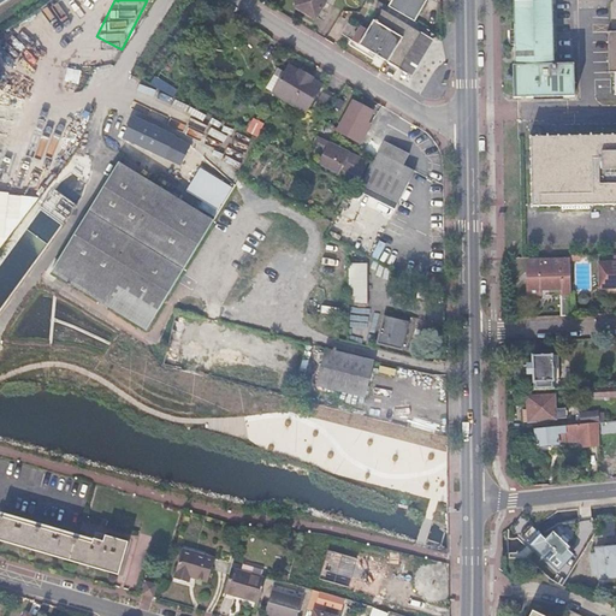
[(326,0),(298,0),(295,7),(317,19),(326,0)]
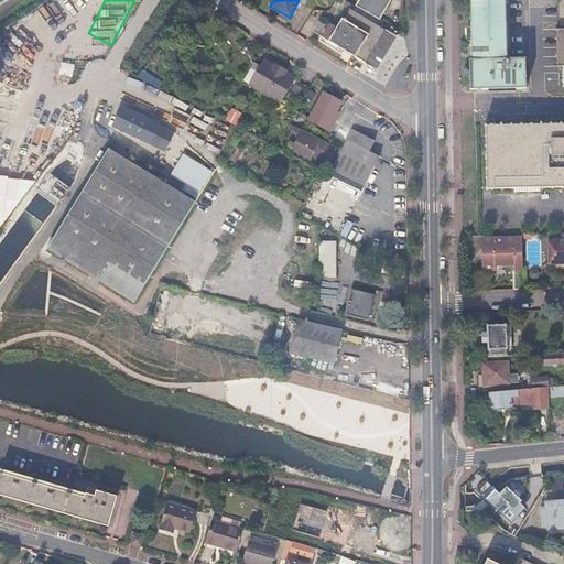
[(357,0),(359,1),(357,6),(380,19),(390,0),(357,0)]
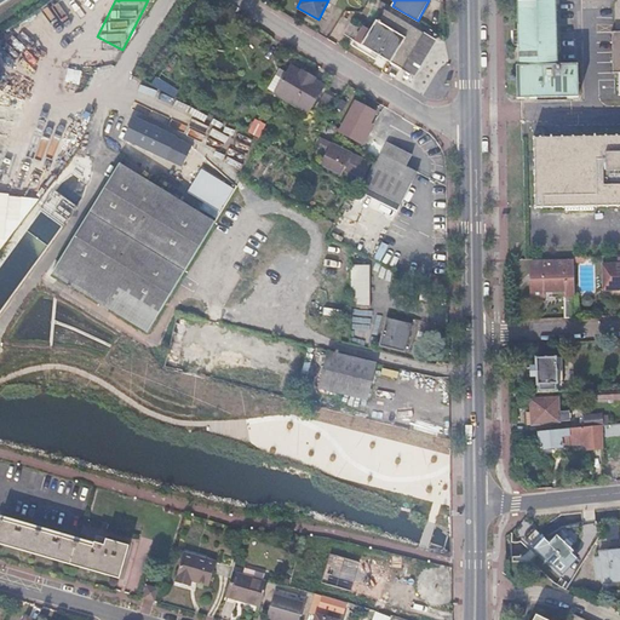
[(510,0),(514,97),(521,97),(572,96),(572,64),(551,64),(549,0),(510,0)]
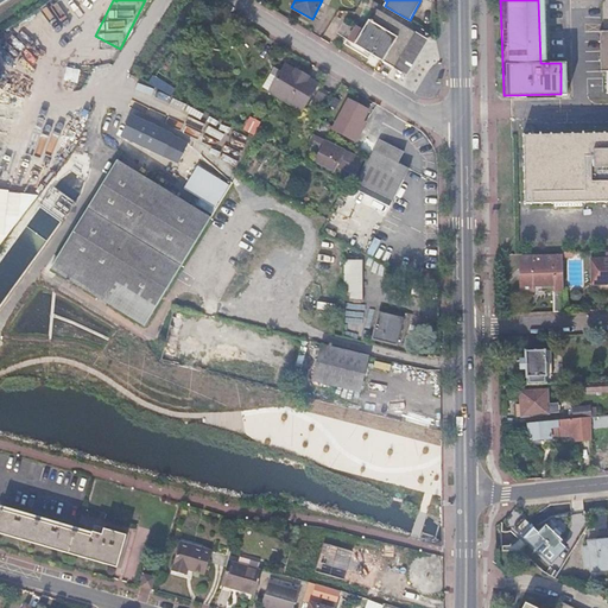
[(362,32),(356,29),(348,42),(392,67),(412,31),(410,29),(413,23),(410,20),(385,6),(381,4),(371,21),(368,20),(362,32)]
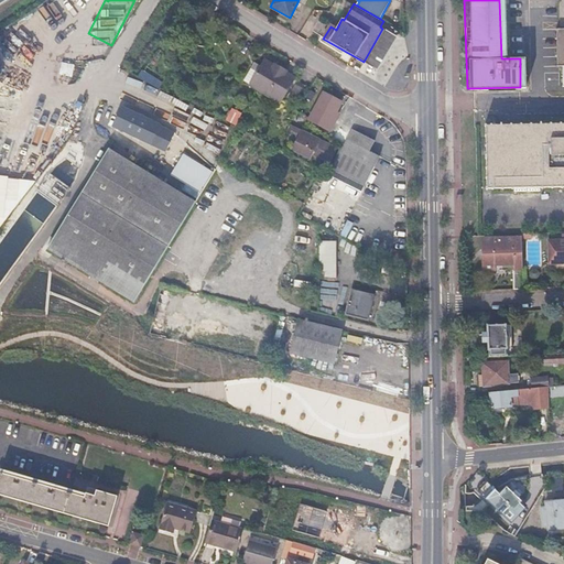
[(397,36),(382,29),(364,62),(377,69),(397,36)]
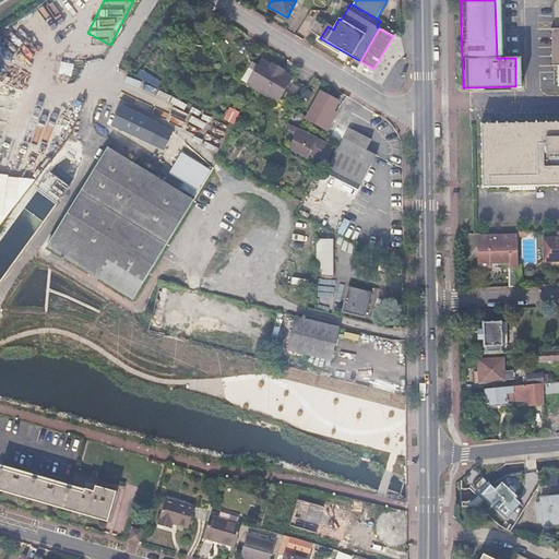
[(58,72),(71,76),(75,64),(61,60),(58,72)]
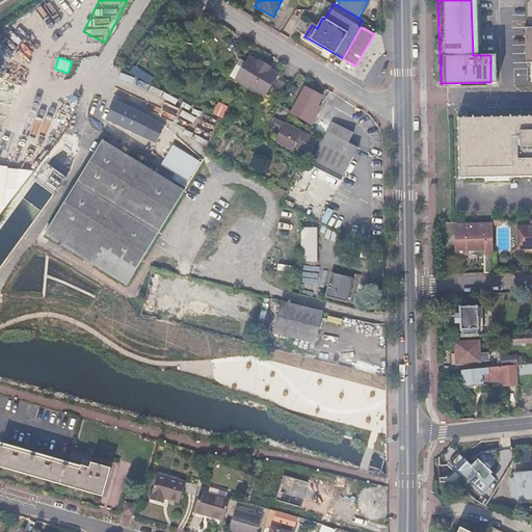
[(241,74),(235,71),(228,84),(260,101),(274,77),(267,73),(269,71),(258,64),(257,68),(247,62),(241,74)]
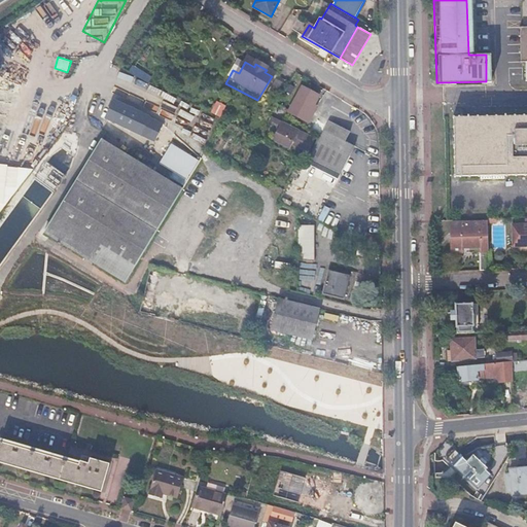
[(133,65),(129,71),(148,82),(152,76),(133,65)]
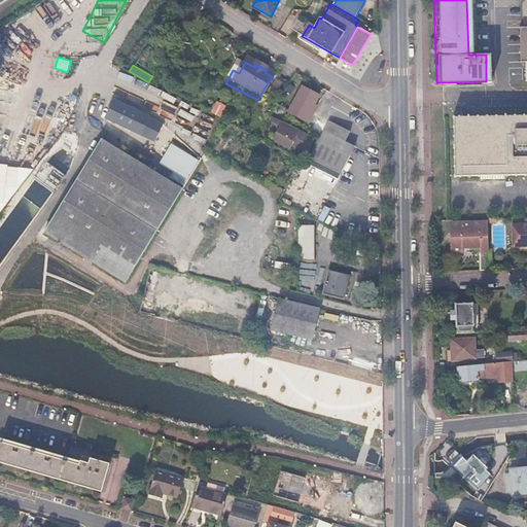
[(319,96),(304,88),(290,112),(306,120),(314,105),(319,96)]
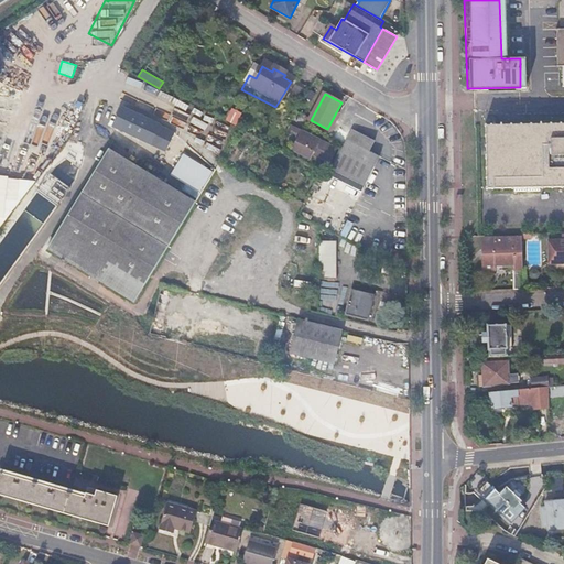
[(122,107),(114,127),(166,152),(175,133),(122,107)]
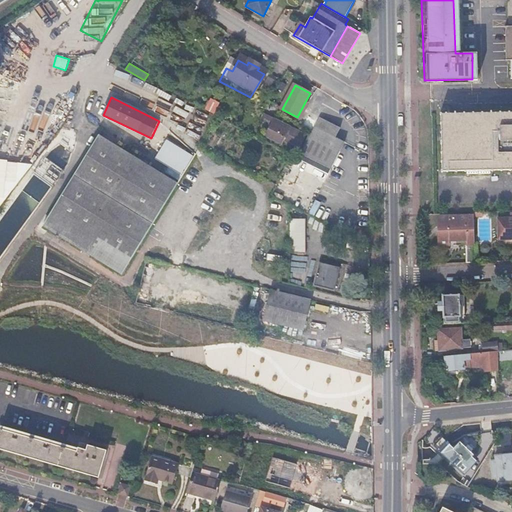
[(208,98),(204,110),(215,113),(218,101),(208,98)]
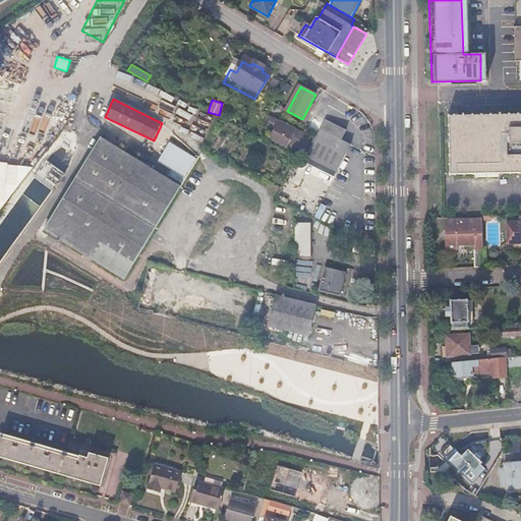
[(314,107),(310,104),(302,119),(307,121),(314,107)]
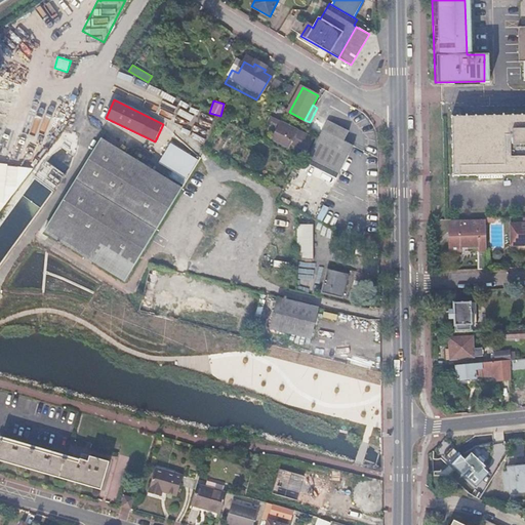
[(524,116),(452,118),(454,177),(524,175),(524,116)]
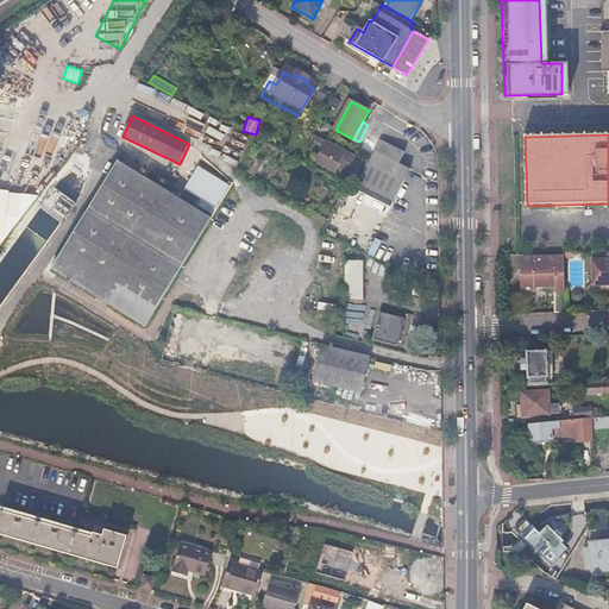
[(405,152),(381,140),(374,155),(408,173),(410,169),(399,163),(405,152)]
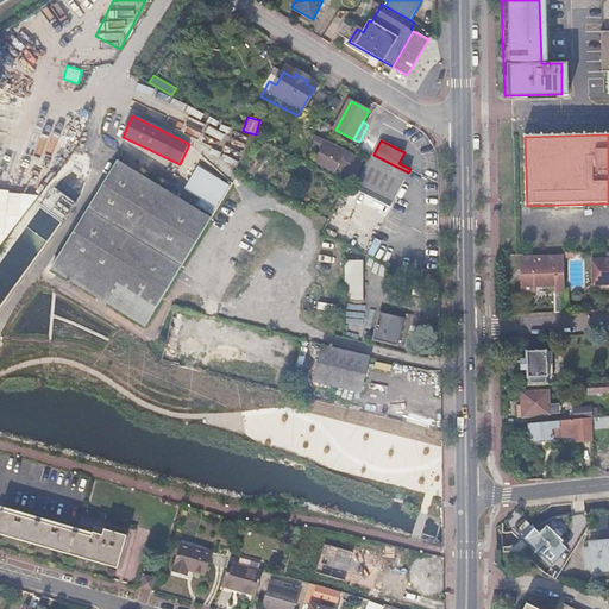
[(344,152),(328,143),(316,163),(331,170),(334,163),(338,164),(336,167),(353,177),(360,163),(344,154),(344,152)]
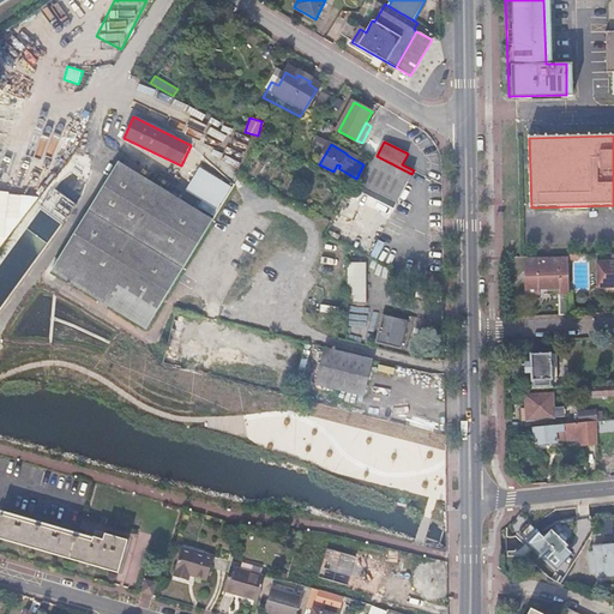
[(377,156),(374,158),(357,192),(393,209),(411,174),(377,156)]
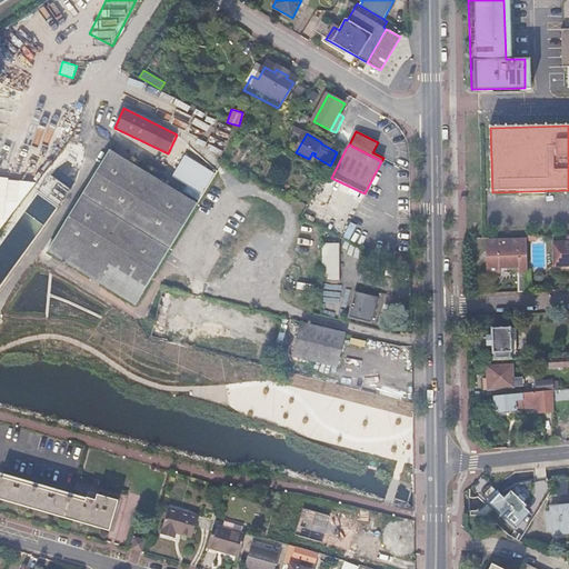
[(132,303),(192,202),(107,149),(46,250),(132,303)]
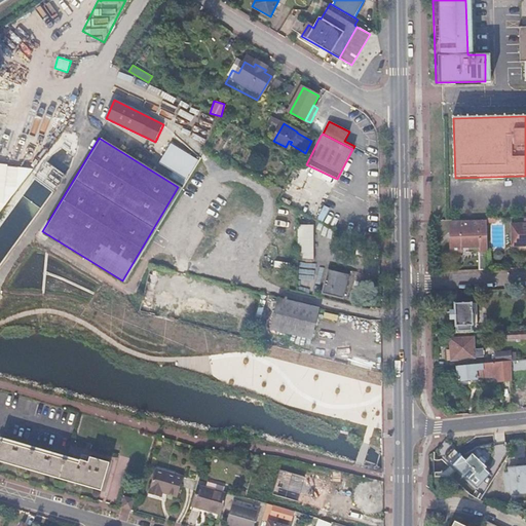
[(197,160),(171,144),(159,162),(186,180),(197,160)]
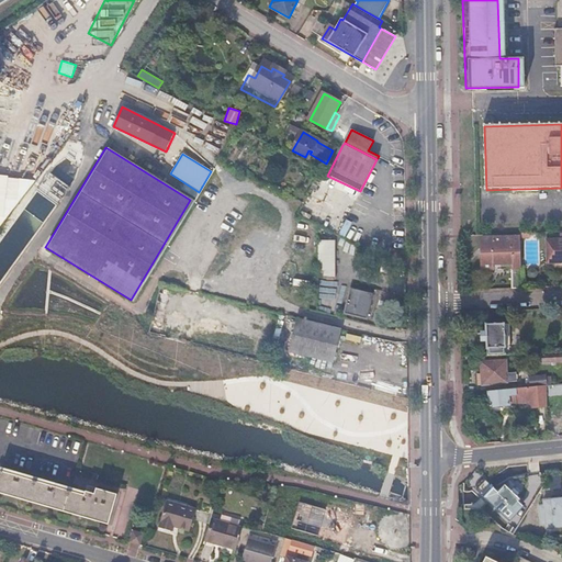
[(18,200),(21,177),(0,173),(0,216),(4,217),(7,199),(18,200)]
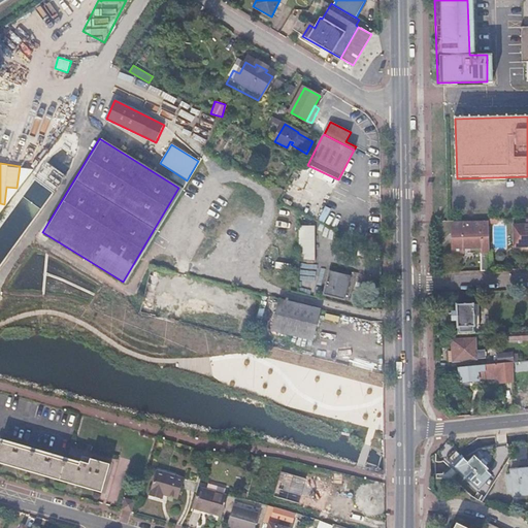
[(324,222),(330,208),(325,205),(318,220),(324,222)]
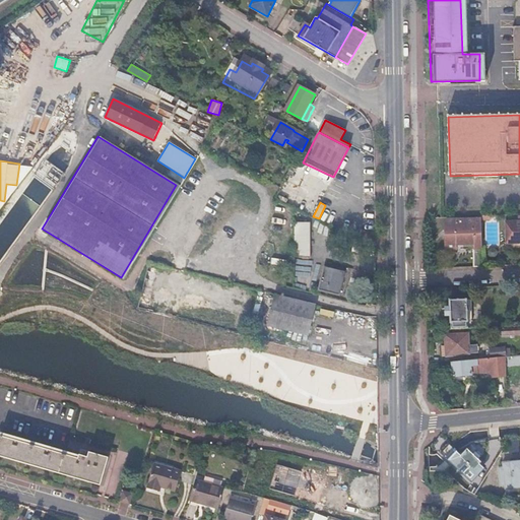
[(481,220),(481,245),(492,244),(491,217),(480,217),(481,220)]
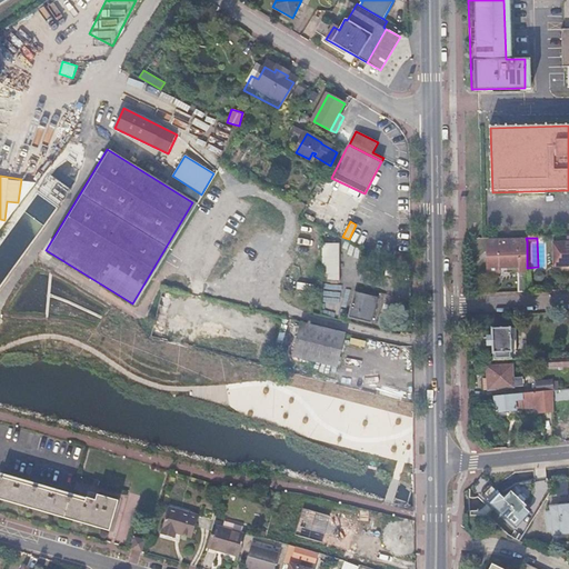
[(518,272),(518,292),(528,292),(527,268),(527,241),(488,242),(489,273),(500,273),(500,269),(510,269),(510,272),(518,272)]
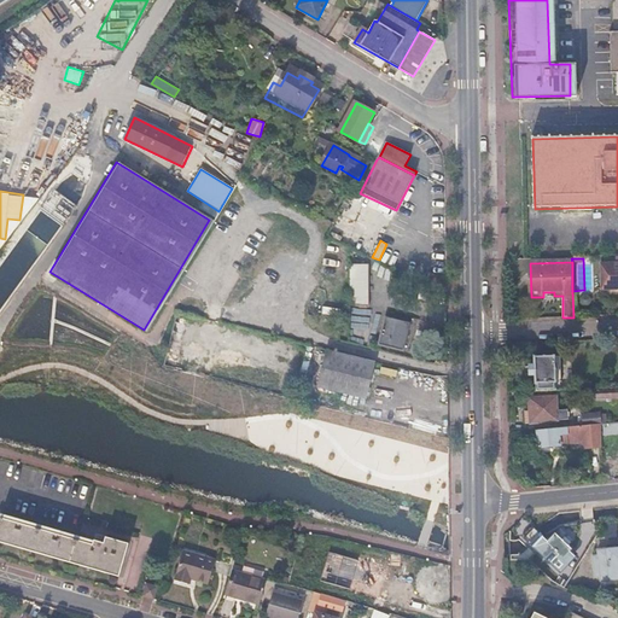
[(368,303),(368,263),(349,263),(350,303),(368,303)]
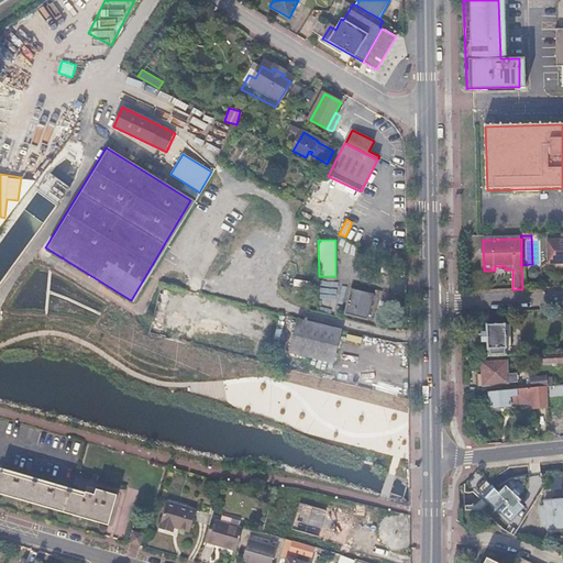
[(562,241),(548,242),(549,264),(562,264),(562,241)]
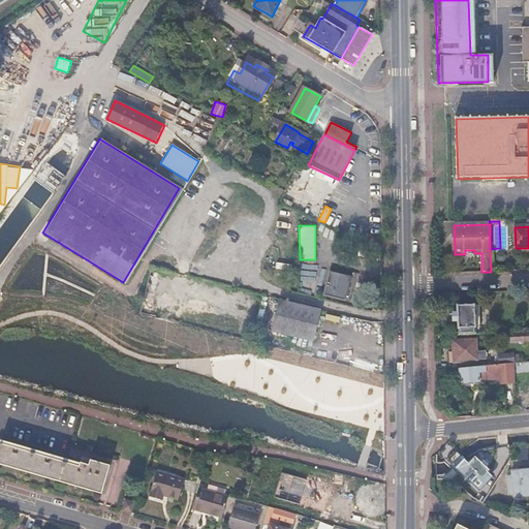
[(151,267),(142,312),(153,315),(163,270),(151,267)]
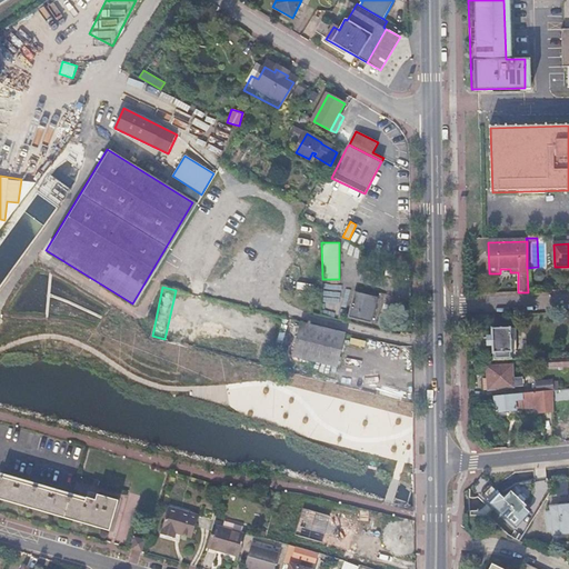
[(339,301),(339,287),(322,287),(323,301),(339,301)]
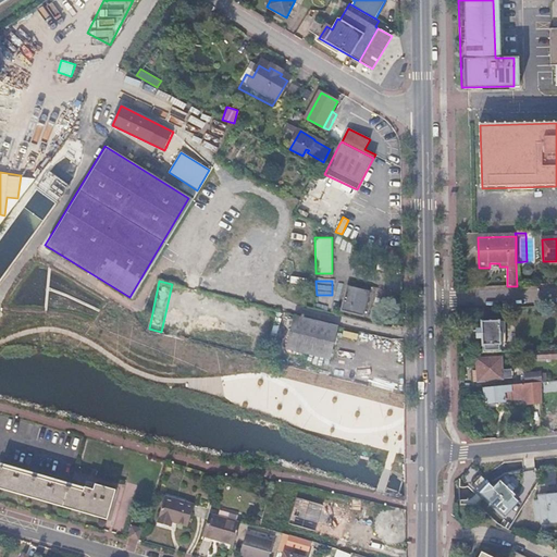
[(362,312),(369,288),(346,283),(341,307),(362,312)]
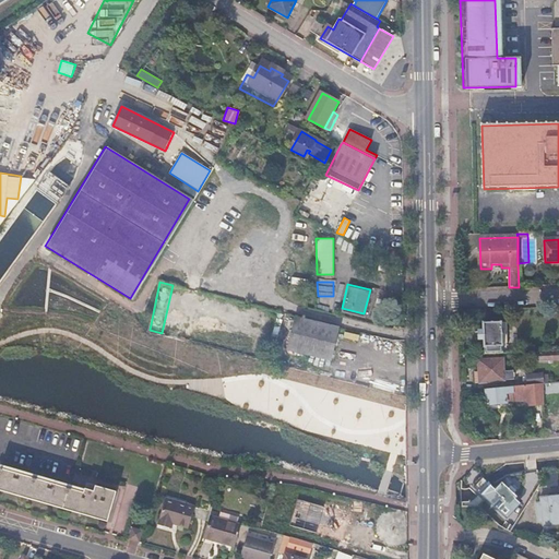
[(194,297),(193,311),(227,314),(228,299),(194,297)]
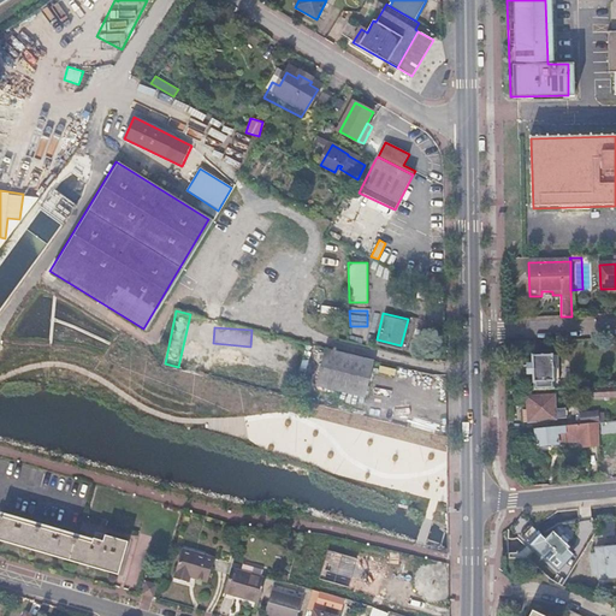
[(200,372),(206,344),(194,342),(187,368),(200,372)]
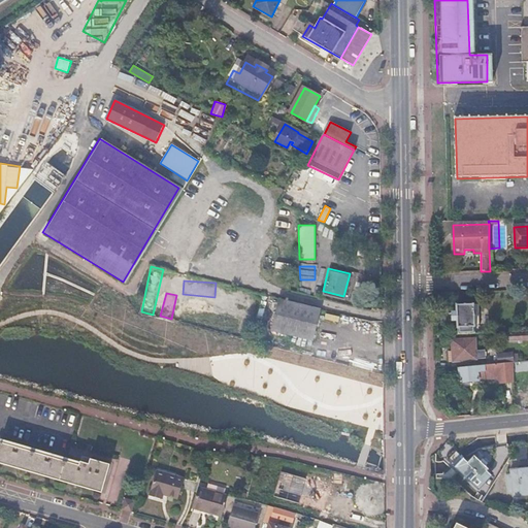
[(311,338),(320,307),(278,297),(270,328),(311,338)]
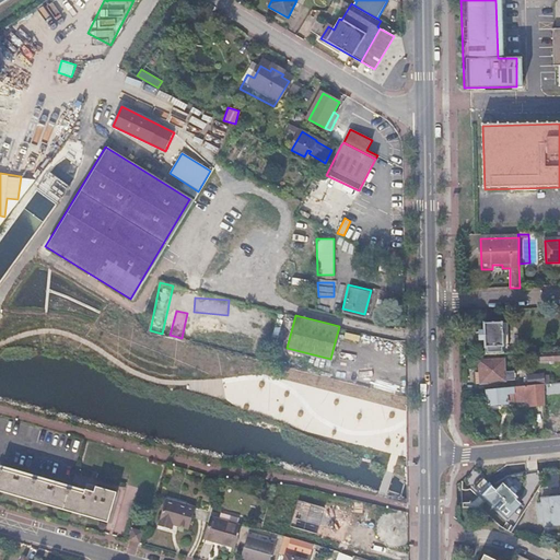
[(485,324),(486,354),(503,353),(503,347),(502,323),(493,324),(492,317),(486,318),(486,324),(485,324)]
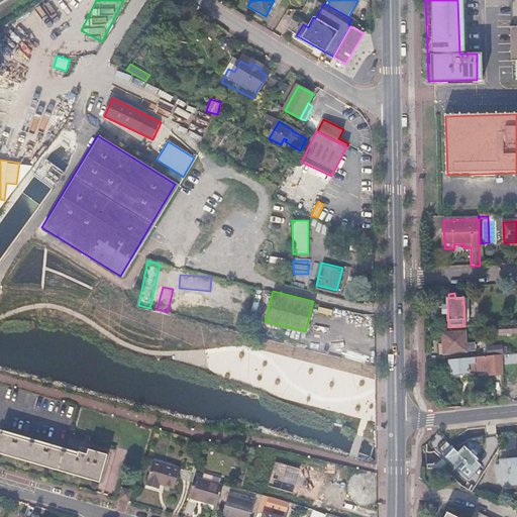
[(504,310),(504,325),(516,324),(516,310),(504,310)]
